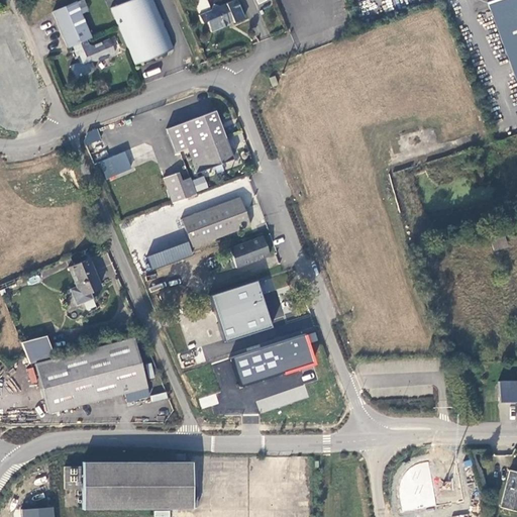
[(83,0),(80,0),(76,2),(81,14),(88,11),(83,0)]
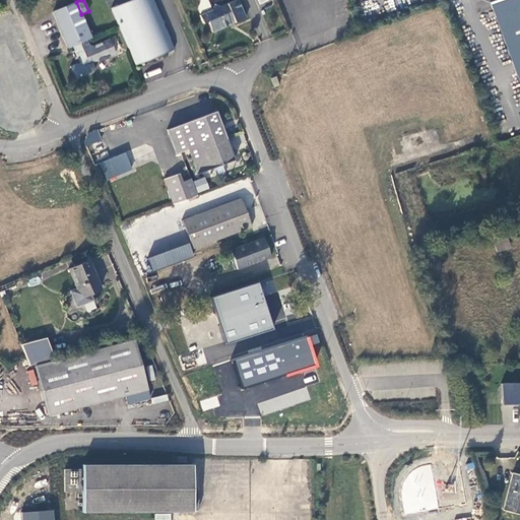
[(153,0),(129,0),(112,8),(136,65),(175,49),(153,0)]
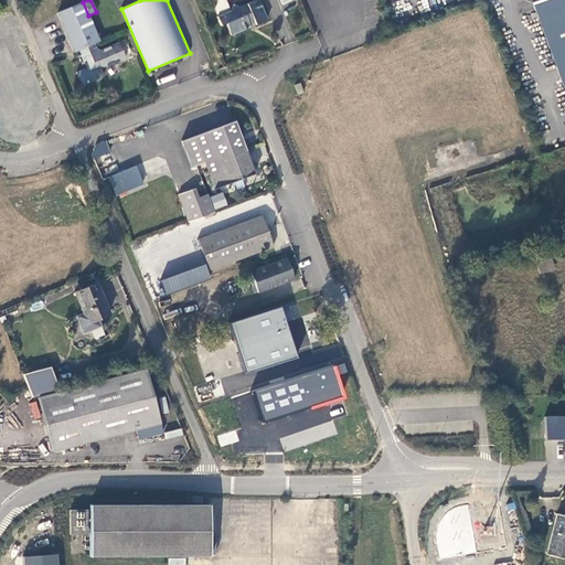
[(233,4),(231,11),(225,0),(211,0),(219,17),(217,17),(221,27),(225,24),(231,35),(251,28),(248,24),(254,22),(255,25),(267,20),(258,0),(256,0),(240,8),(233,4)]
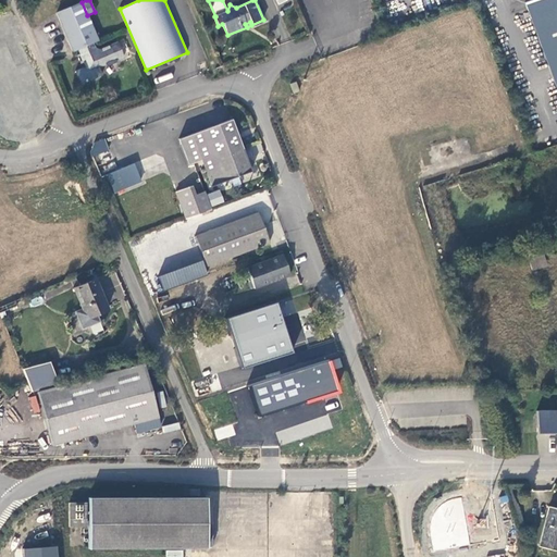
[(556,0),(533,0),(525,3),(556,89),(556,0)]
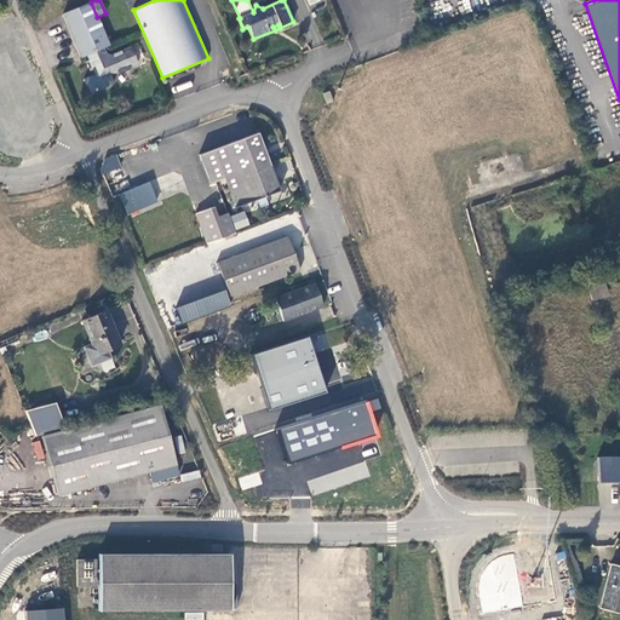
[(81,57),(86,55),(103,47),(109,45),(97,17),(91,3),(63,15),(81,57)]
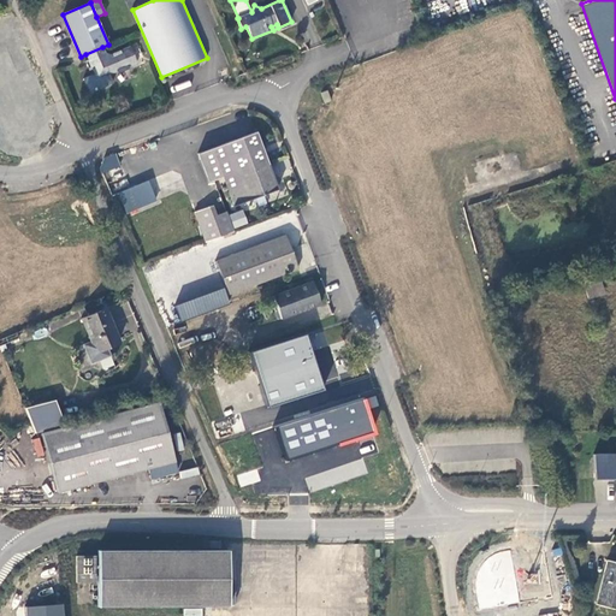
[(102,47),(86,54),(88,60),(86,61),(89,71),(93,70),(94,75),(83,80),(89,93),(113,83),(110,76),(117,72),(118,73),(129,69),(129,67),(137,64),(130,46),(110,54),(105,53),(102,47)]
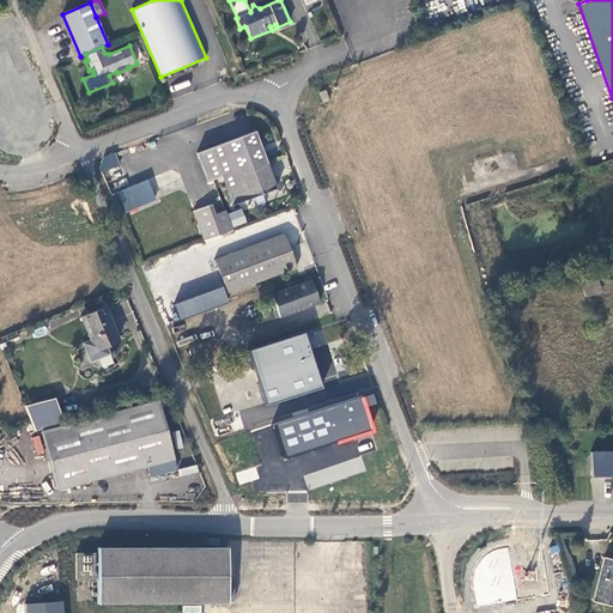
[(275,188),(254,132),(198,153),(208,181),(223,176),(234,204),(275,188)]
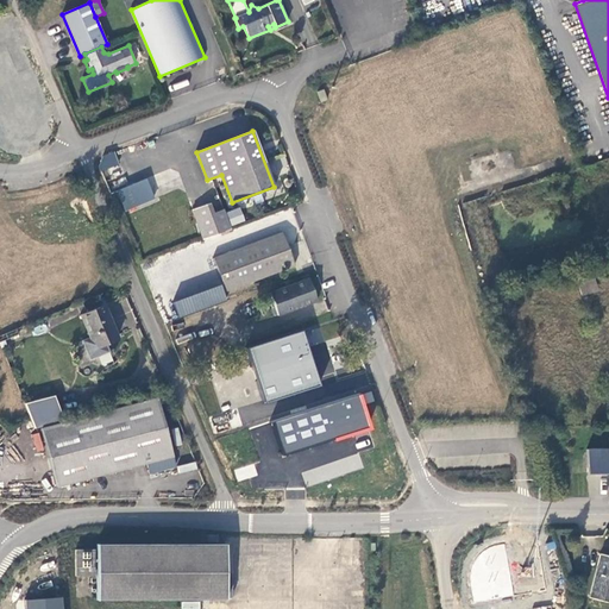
[(117,164),(113,152),(102,157),(98,168),(100,171),(117,164)]
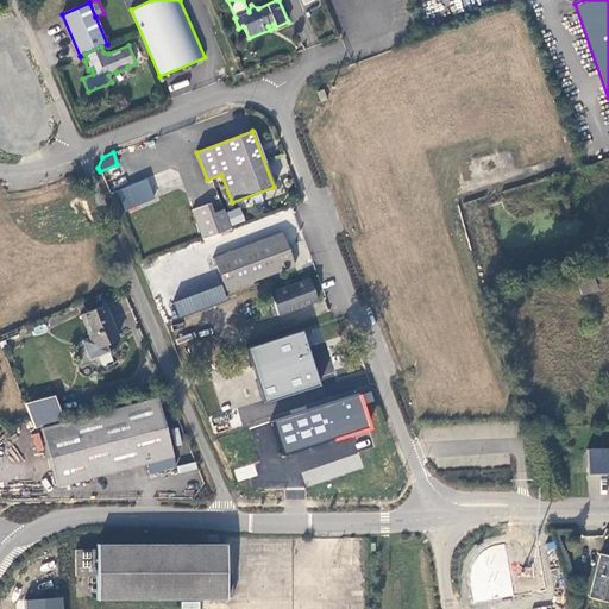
[(154,198),(145,179),(117,190),(126,211),(154,198)]
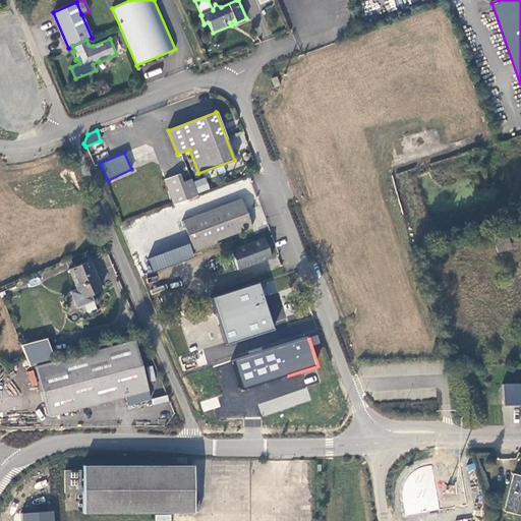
[(187,199),(178,174),(163,179),(172,205),(187,199)]
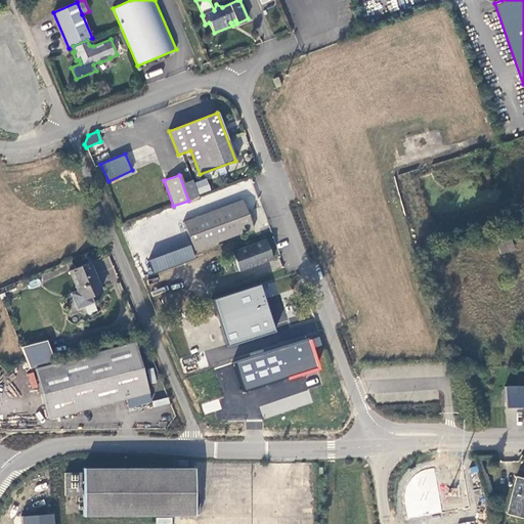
[(191,180),(182,183),(188,201),(198,198),(191,180)]
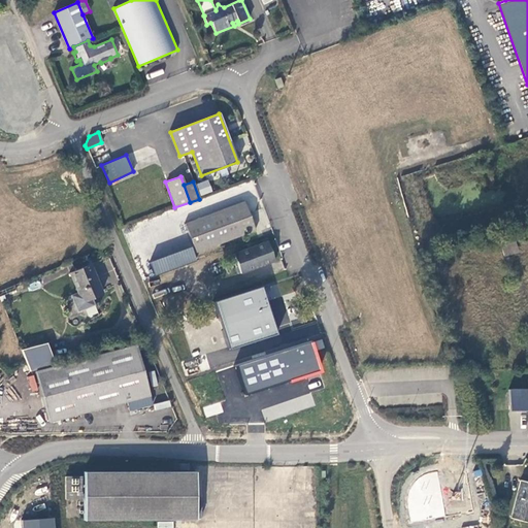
[(140,193),(132,196),(136,209),(145,206),(140,193)]
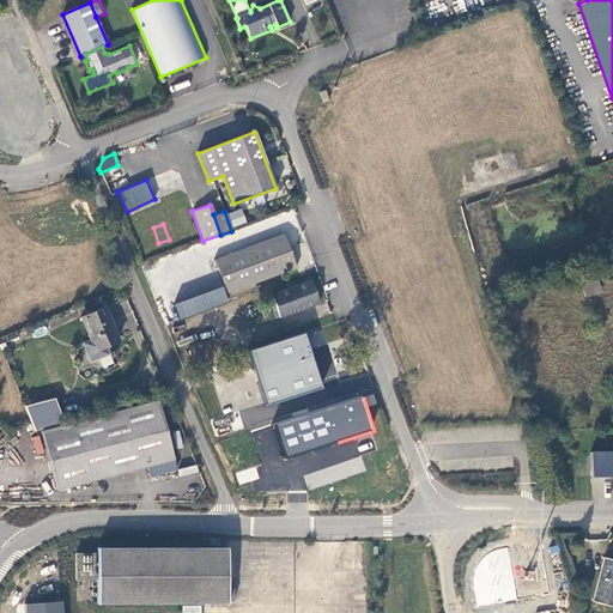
[(297,267),(284,234),(214,260),(226,293),(297,267)]
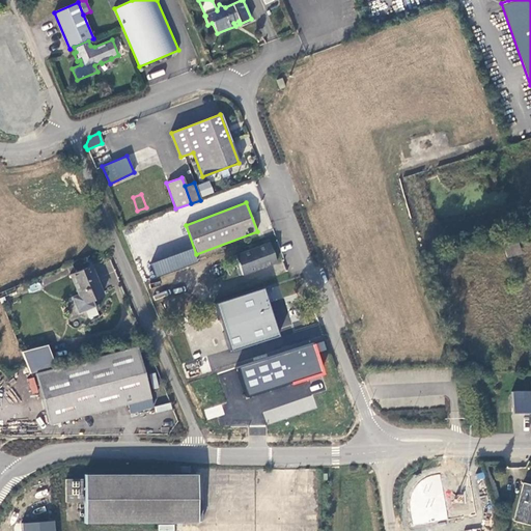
[(242,276),(277,262),(270,243),(234,256),(242,276)]
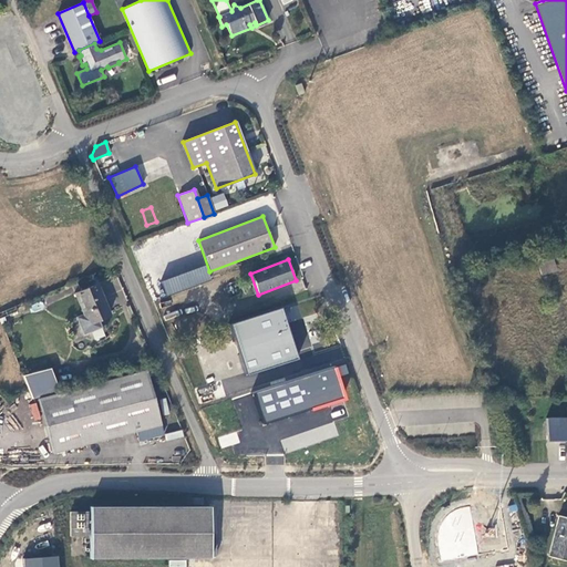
[(206,265),(161,281),(166,296),(212,279),(206,265)]
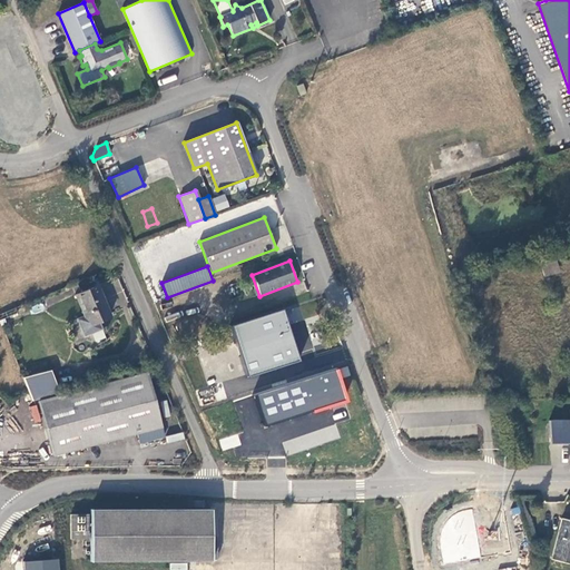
[(98,322),(110,316),(98,285),(76,295),(84,315),(88,325),(98,322)]
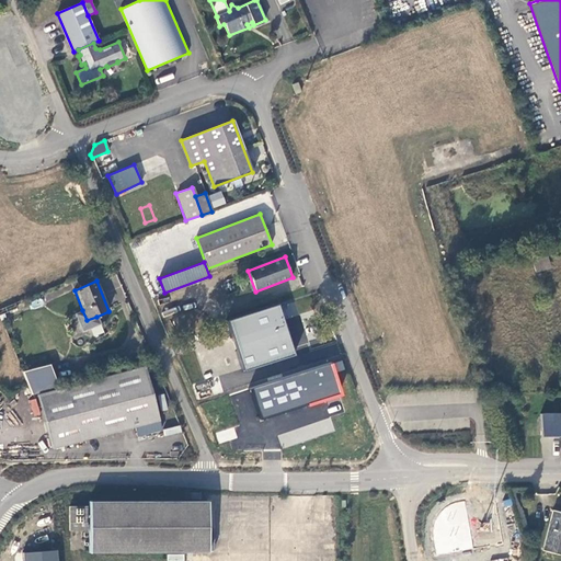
[(282,306),(229,320),(243,370),(296,355),(282,306)]
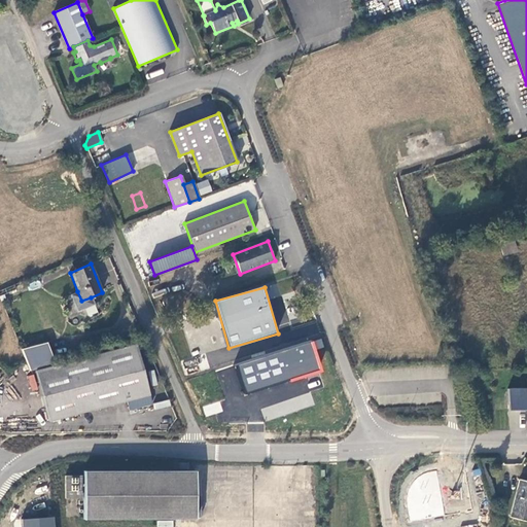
[(91,297),(81,301),(77,291),(71,294),(77,311),(94,304),(91,297)]
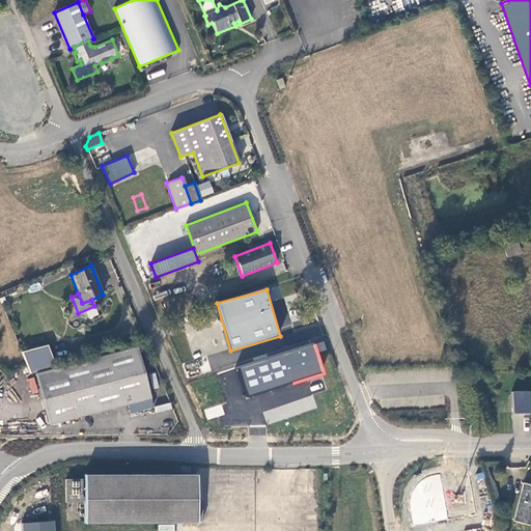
[(247,395),(326,376),(320,352),(326,350),(325,343),(240,363),(247,395)]
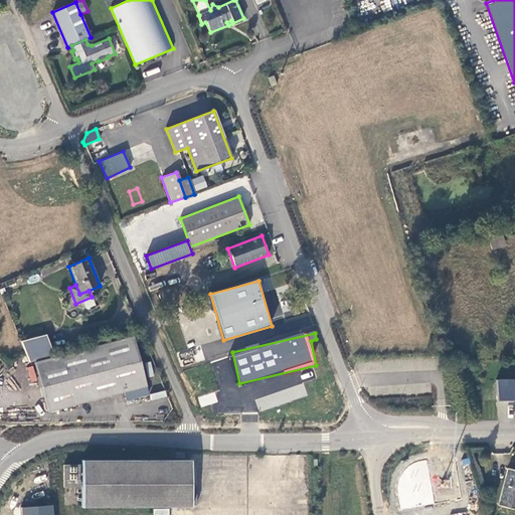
[(55,355),(46,334),(20,340),(29,362),(55,355)]
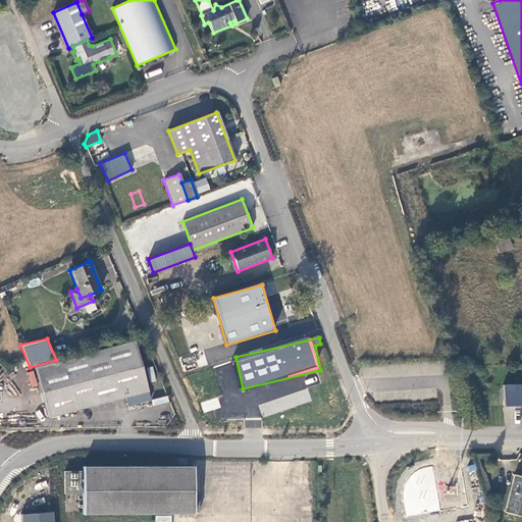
[(136,342),(36,367),(48,417),(125,397),(128,406),(151,401),(136,342)]
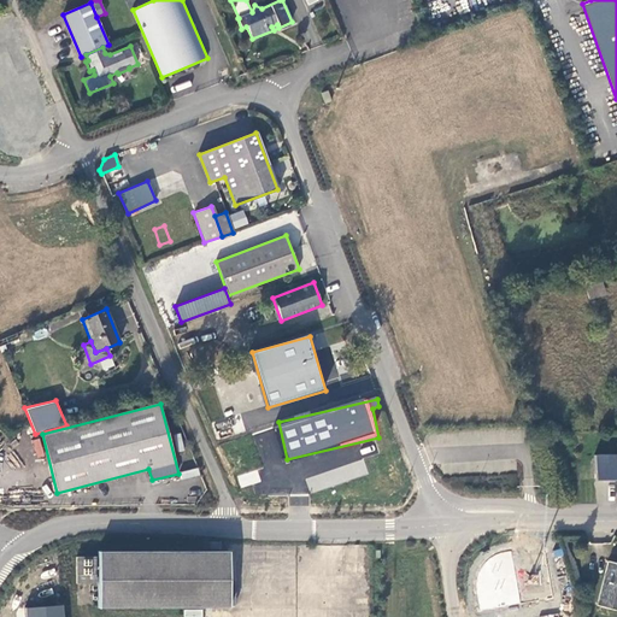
[(536,434),(554,433),(554,422),(536,423),(536,434)]
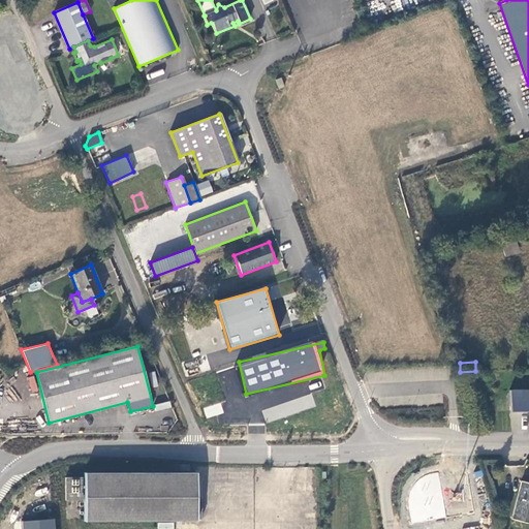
[(466,382),(480,381),(480,373),(465,374),(466,382)]
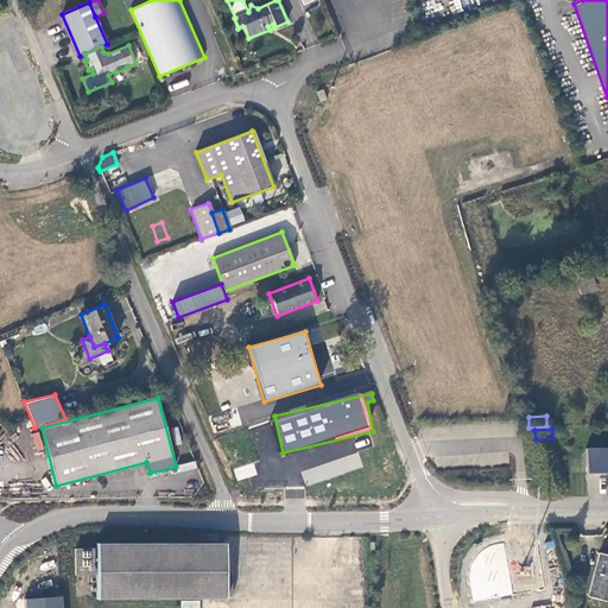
[(607,448),(586,449),(586,474),(607,473),(607,448)]
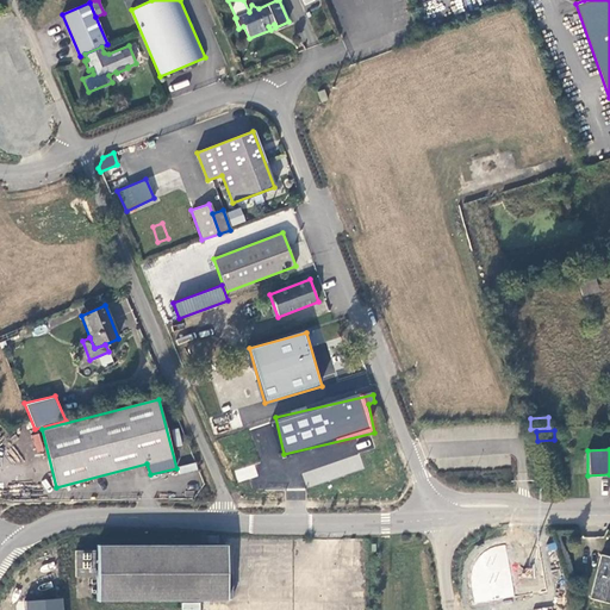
[(306,484),(338,478),(336,465),(304,471),(306,484)]
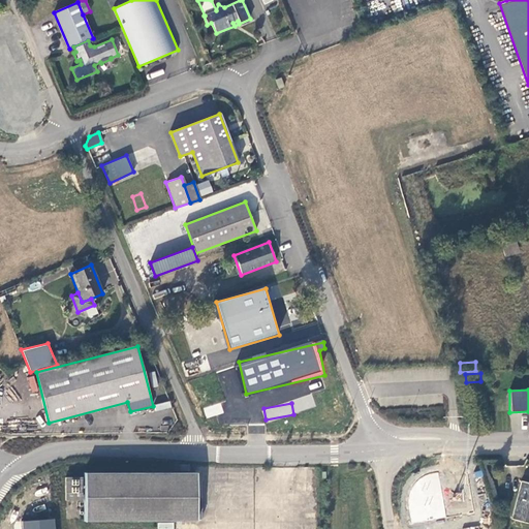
[(83,472),(84,521),(195,521),(195,472),(83,472)]
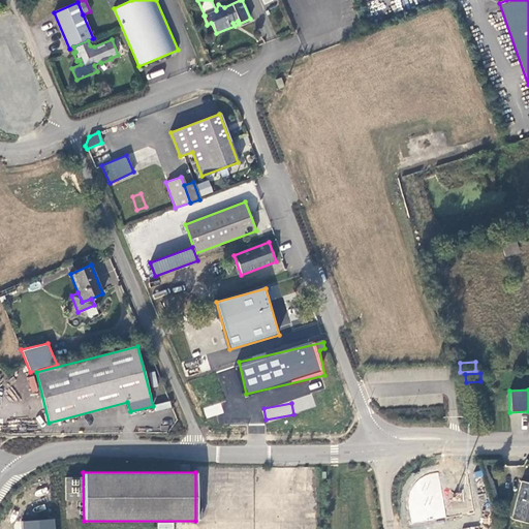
[(407,490),(411,522),(443,518),(438,473),(418,475),(419,488),(407,490)]
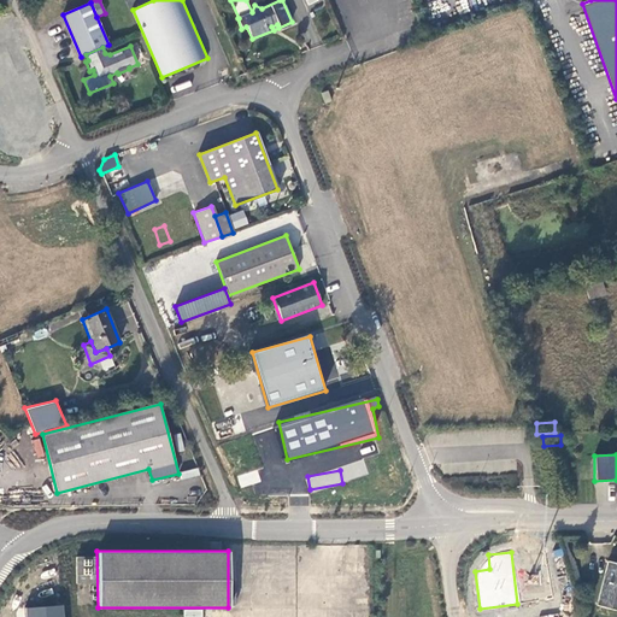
[(76,583),(94,583),(94,557),(75,557),(76,583)]
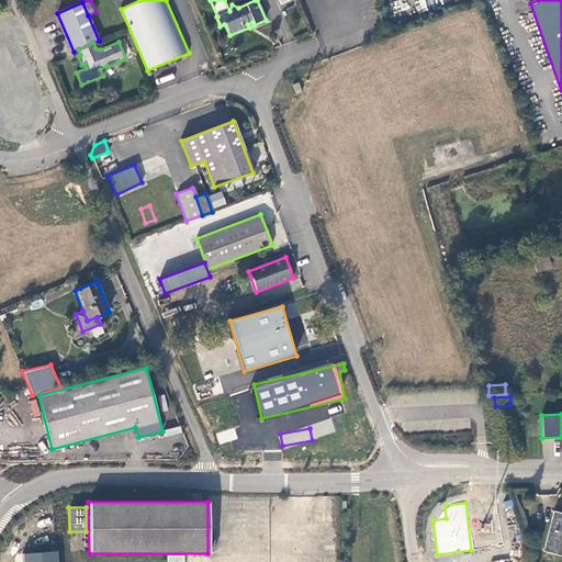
[(561,513),(553,510),(542,551),(561,555),(561,513)]
